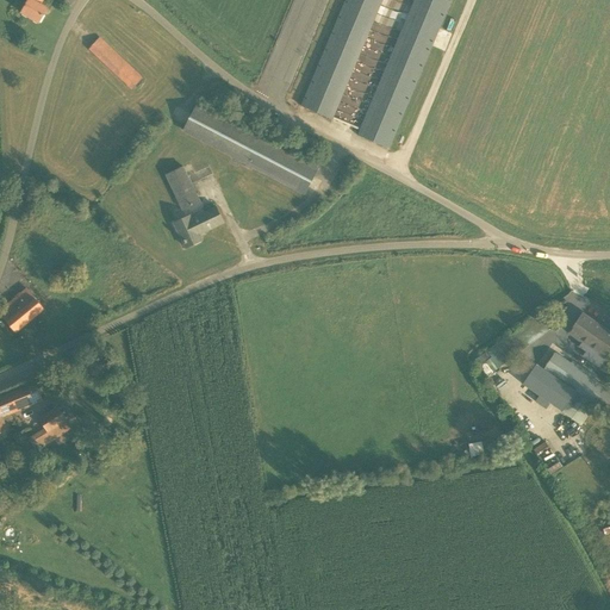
[(29,0),(22,13),(38,23),(47,8),(41,4),(42,0),(29,0)]
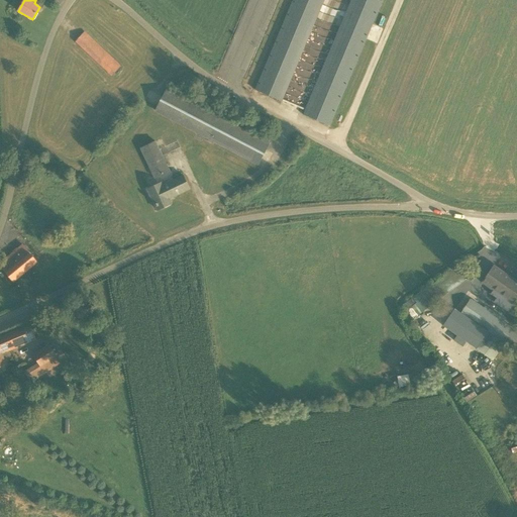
[(293,0),(255,90),(282,101),(323,0),(293,0)]
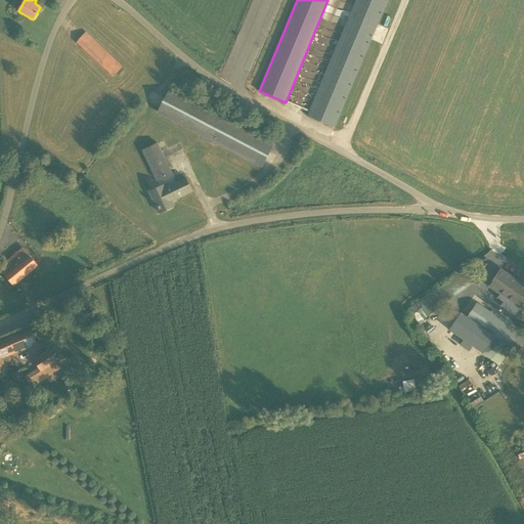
[(334,127),(385,0),(354,0),(307,117),(334,127)]
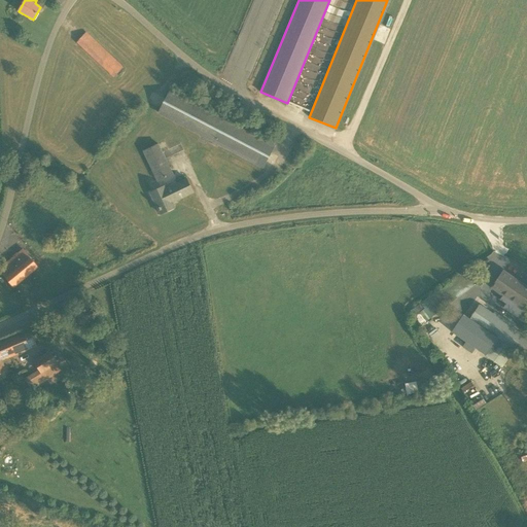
[(114,77),(117,73),(119,75),(124,71),(121,69),(123,68),(85,33),(76,42),(114,77)]
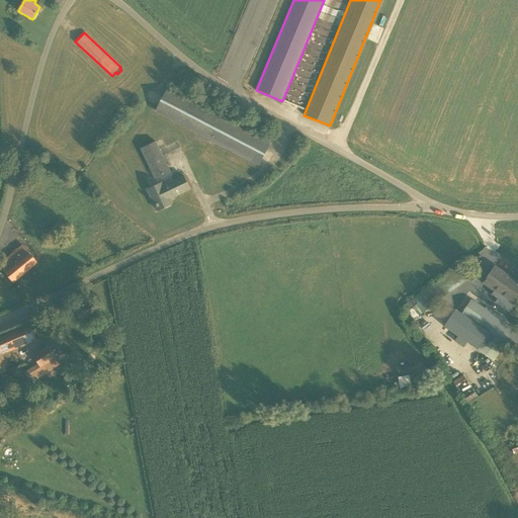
[(166,90),(156,110),(259,165),(270,145),(166,90)]
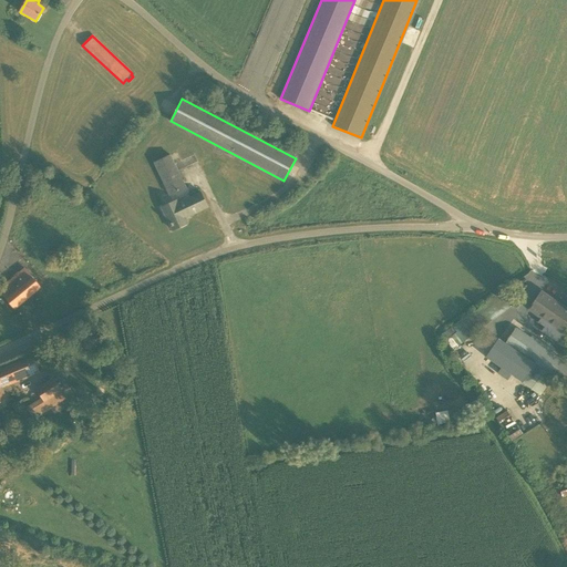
[(169,196),(186,188),(171,154),(154,162),(169,196)]
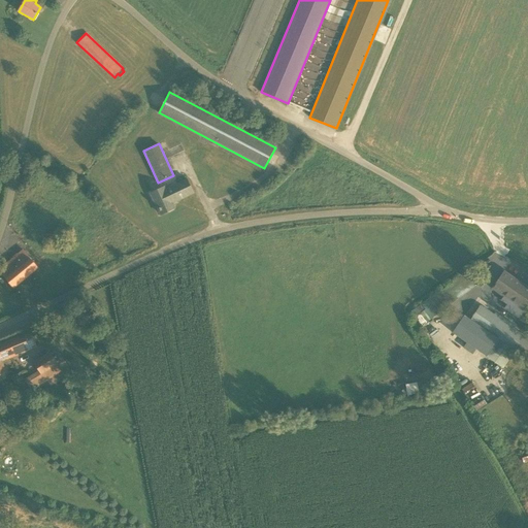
[(194,193),(189,184),(187,178),(166,188),(165,186),(151,192),(161,215),(175,208),(172,202),(194,193)]
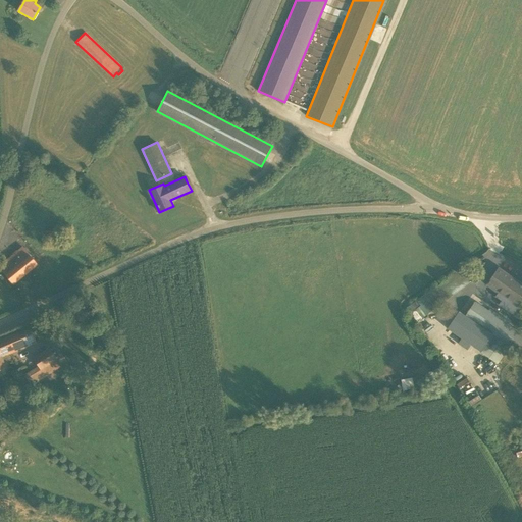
[(37,264),(23,248),(18,252),(16,251),(13,254),(14,255),(0,266),(0,267),(13,283),(37,264)]
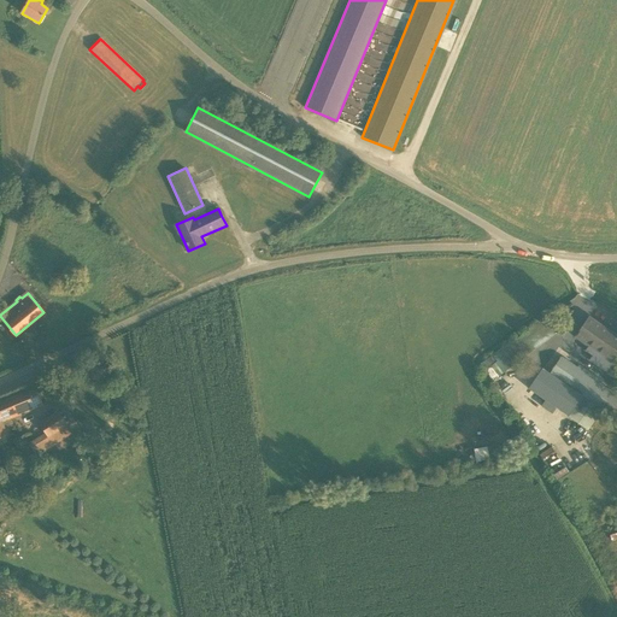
[(616,362),(616,358),(616,338),(609,333),(610,331),(589,317),(575,338),(597,352),(598,350),(616,362)]
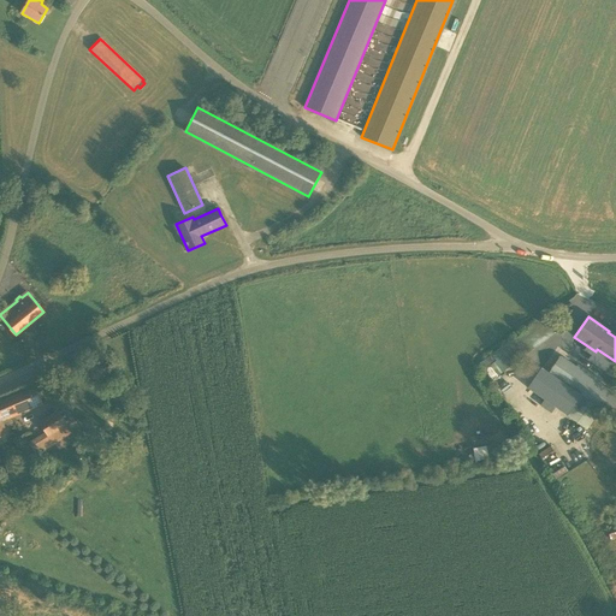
[(523,356),(562,327),(555,318),(516,347),(523,356)]
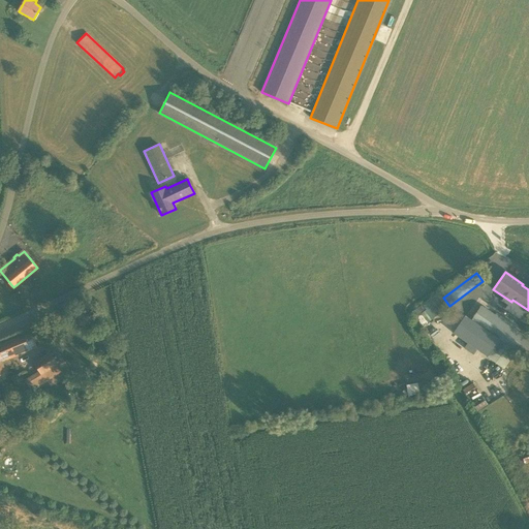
[(472,320),(499,339),(517,351),(526,358),(528,352),(528,339),(515,330),(481,307),(472,320)]
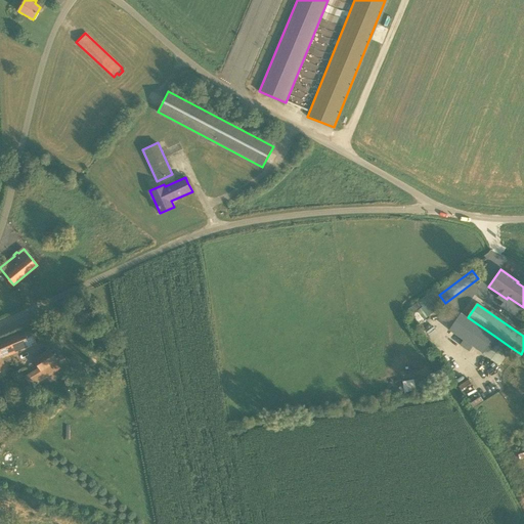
[(448,331),(463,340),(459,345),(469,352),(472,347),(482,354),(494,336),(468,317),(461,313),(448,331)]
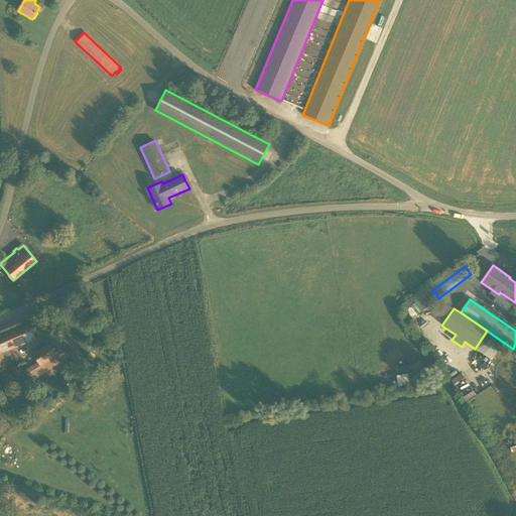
[(0,365),(5,363),(1,353),(36,340),(30,325),(0,337),(0,365)]
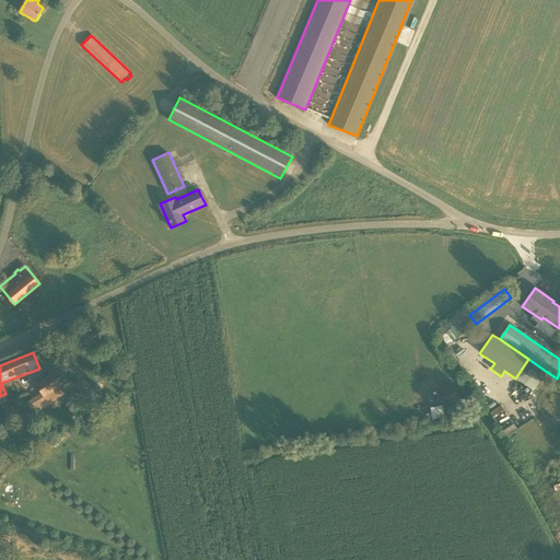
[(48,405),(66,393),(54,373),(35,385),(42,394),(47,403),(48,405)]
